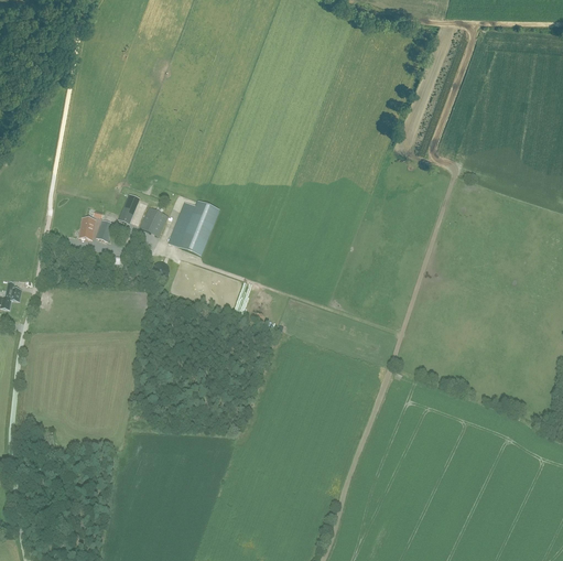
[(128,194),(117,219),(128,224),(139,198),(128,194)]
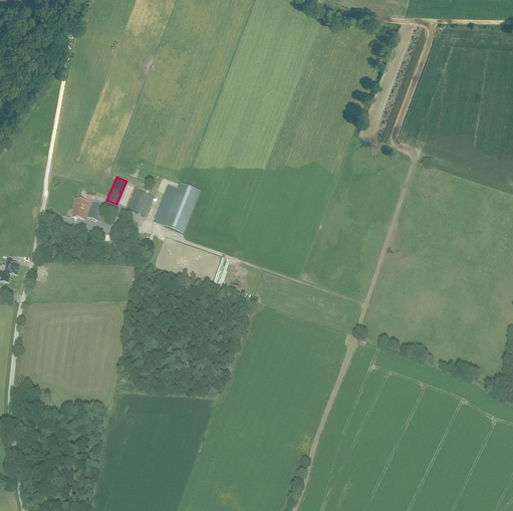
[(168,184),(153,221),(183,233),(199,190),(180,183),(178,187),(168,184)]
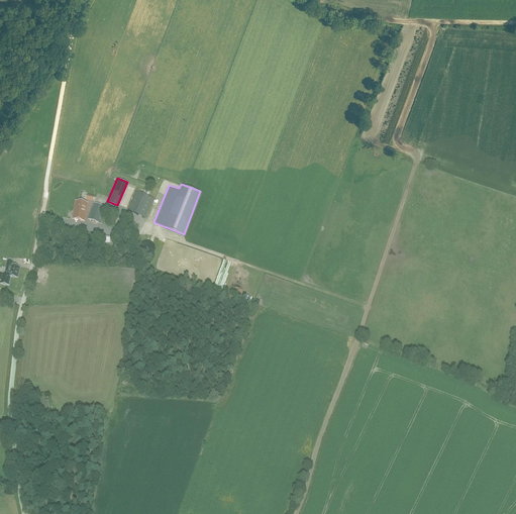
[(142,214),(151,196),(147,193),(148,190),(142,187),(140,190),(136,188),(126,207),(131,209),(129,212),(136,216),(137,212),(142,214)]
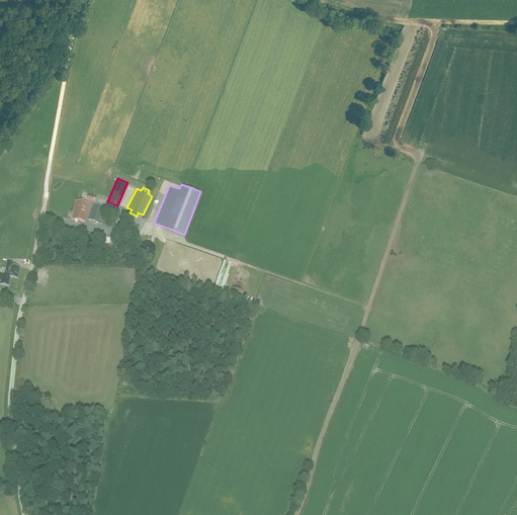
[(83,219),(84,213),(87,200),(75,198),(72,217),(83,219)]
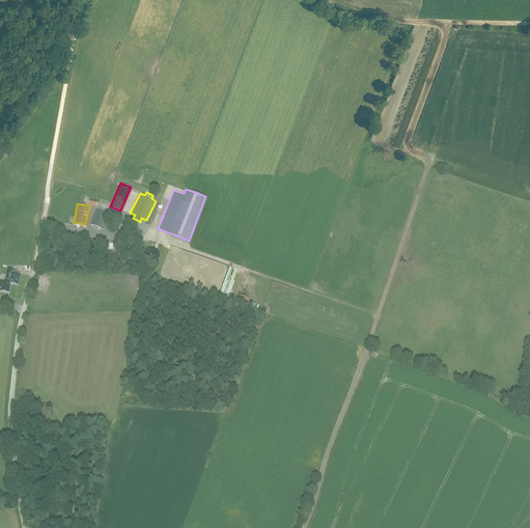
[(101,226),(107,210),(95,206),(90,223),(101,226)]
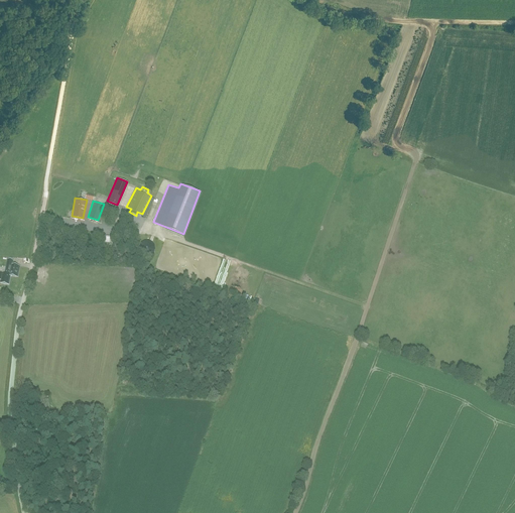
[(118,235),(110,234),(100,233),(99,239),(117,241),(118,235)]
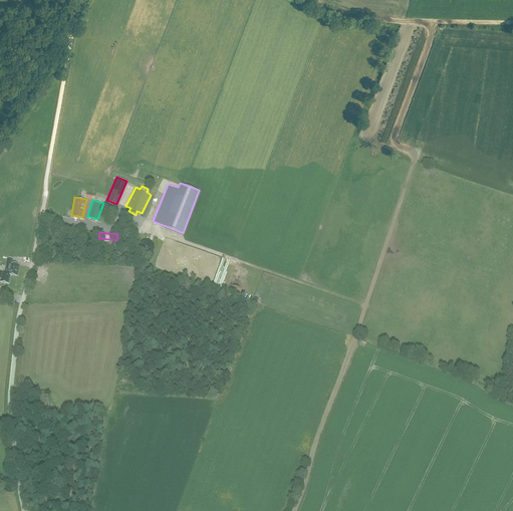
[(153,242),(151,239),(148,238),(144,238),(141,240),(139,243),(138,247),(140,250),(143,252),(146,253),(150,252),(153,250),(154,246),(153,242)]
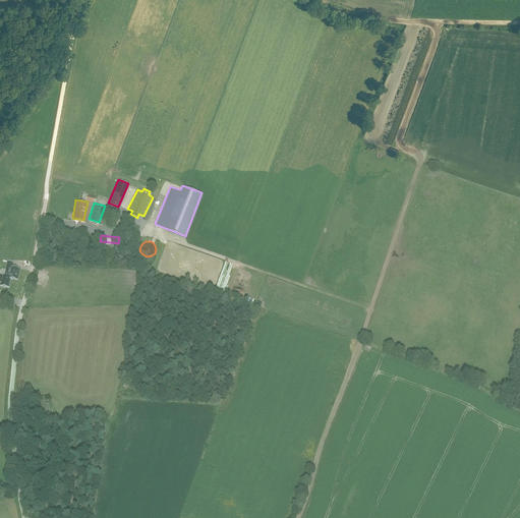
[(5,267),(4,274),(8,275),(9,276),(17,277),(19,267),(11,265),(12,261),(11,261),(11,260),(8,259),(8,260),(7,260),(5,267)]
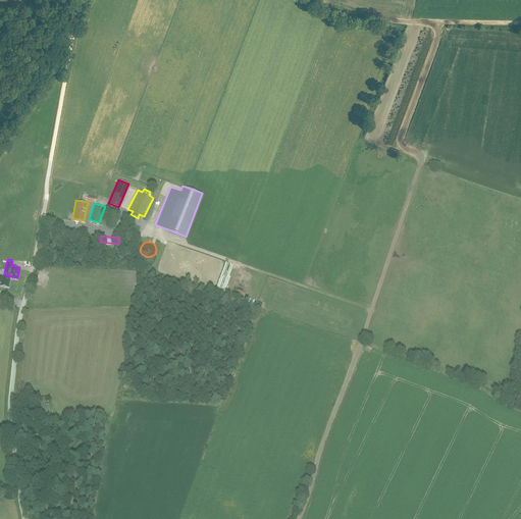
[(8,275),(4,274),(1,274),(0,273),(0,277),(1,278),(0,283),(8,286),(9,276),(8,275)]
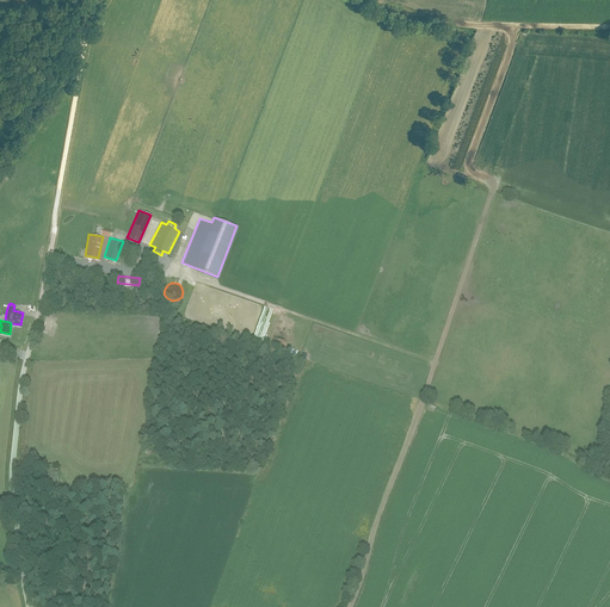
[(251,322),(248,326),(269,334),(270,329),(251,322)]
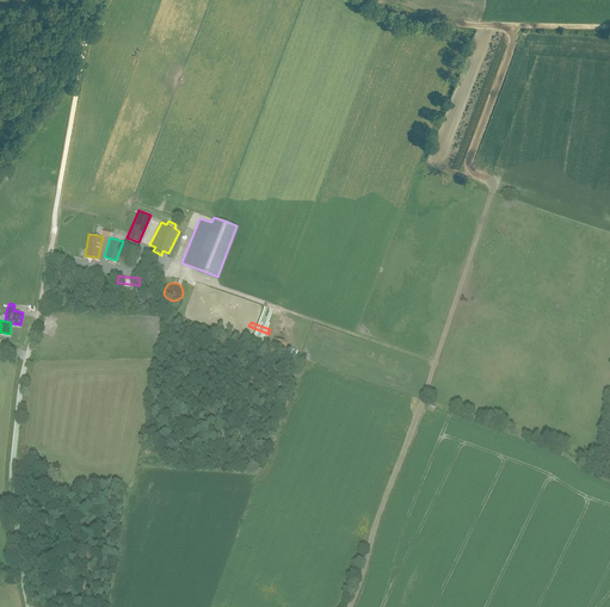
[(59,488),(56,470),(47,471),(50,489),(51,496),(57,495),(56,488),(59,488)]
